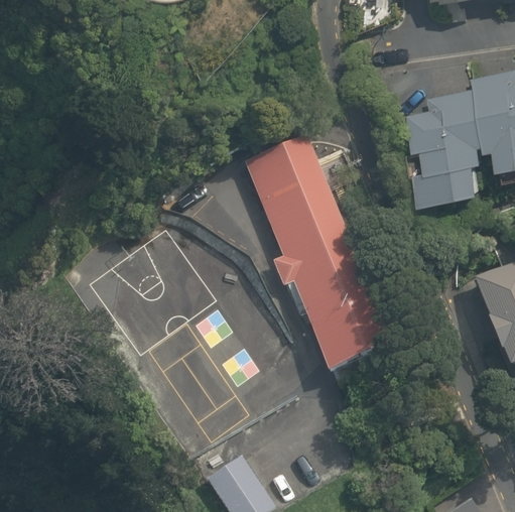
[(514,67),(475,74),(477,89),(435,96),(437,108),(414,112),(421,154),(431,152),(434,170),(426,171),(432,205),(496,195),(490,154),(503,152),(507,172),(514,170),(514,67)]
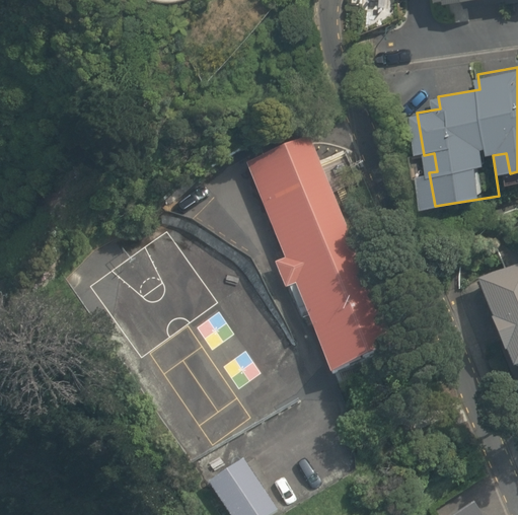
[(386,334),(309,134),(245,158),(283,254),(274,258),(285,284),(293,281),(323,358),(386,334)]
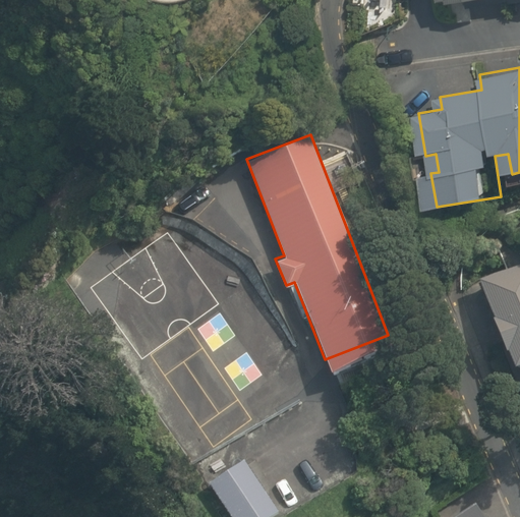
[(519,266),(482,283),(519,365),(519,266)]
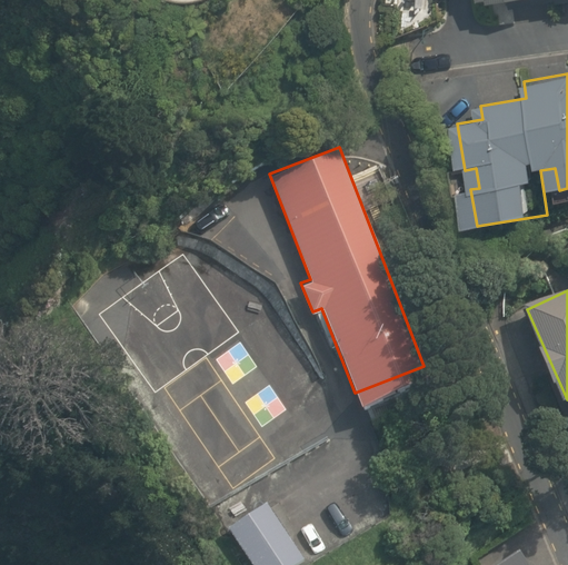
[(304,564),(308,563),(270,501),(229,526),(251,564),(304,564)]
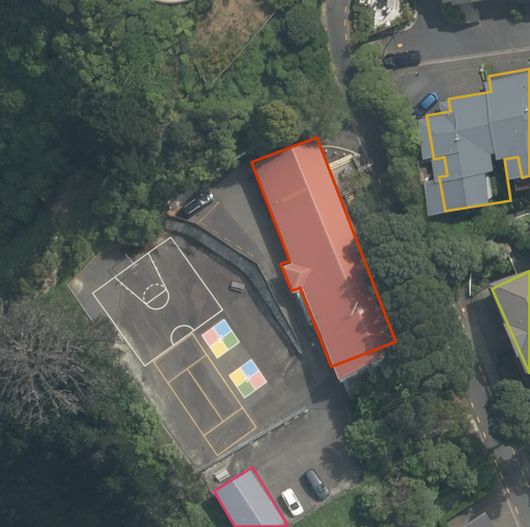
[(493,526),(484,515),(466,526),(493,526)]
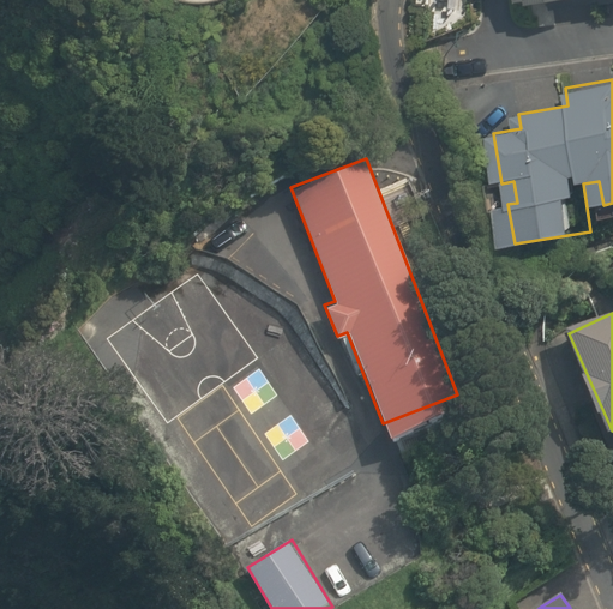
All buildings are outlined.
